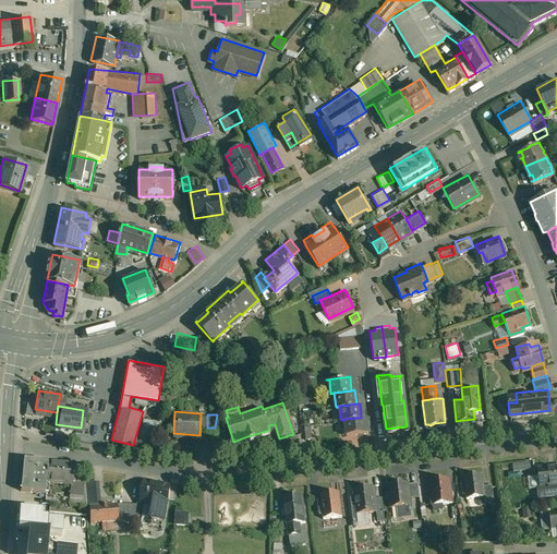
[(143,417),(140,437),(152,441),(156,419),(143,417)]
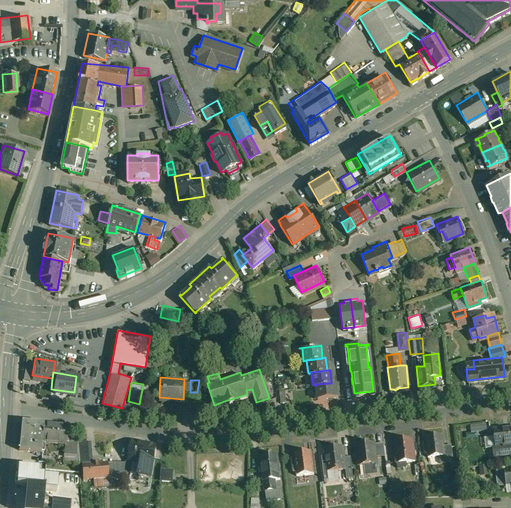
[(331,383),(316,384),(316,385),(317,397),(336,395),(334,382),(331,382),(331,383)]
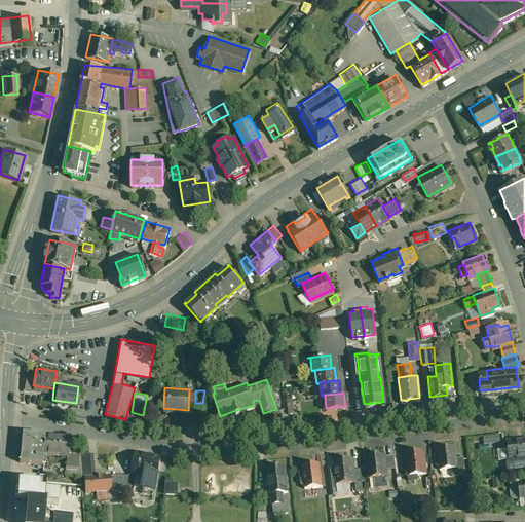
[(214,410),(201,408),(199,419),(212,421),(214,410)]
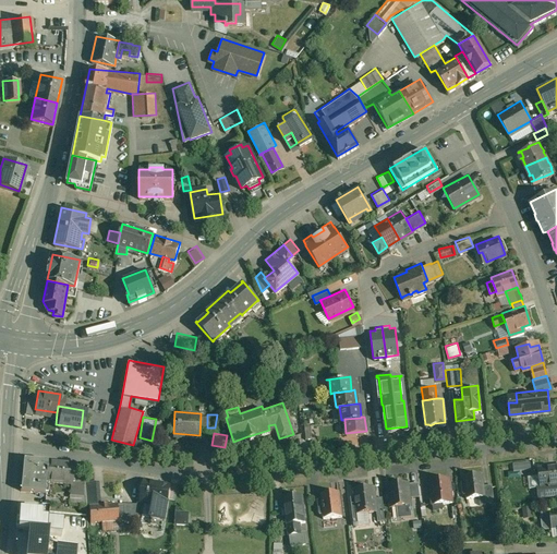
[(73,460),(23,456),(20,488),(44,490),(45,479),(71,481),(72,471),(73,460)]
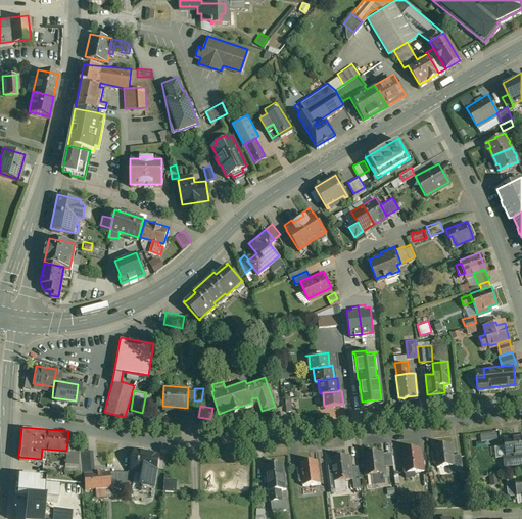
[(521,433),(504,436),(506,454),(521,452),(521,433)]
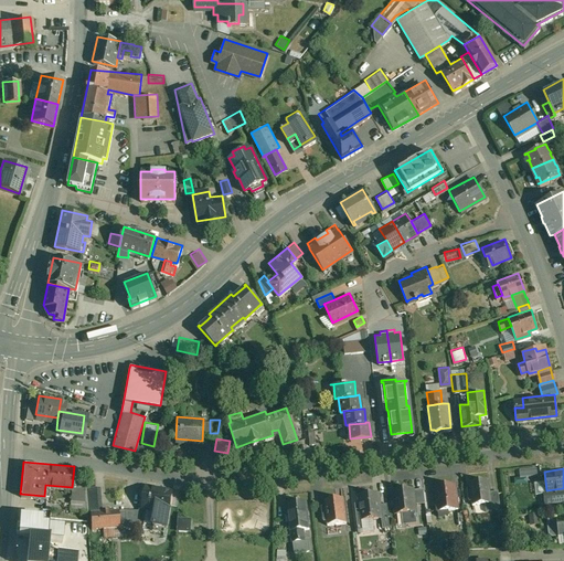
[(84,478),(73,477),(72,487),(70,508),(86,509),(84,478)]
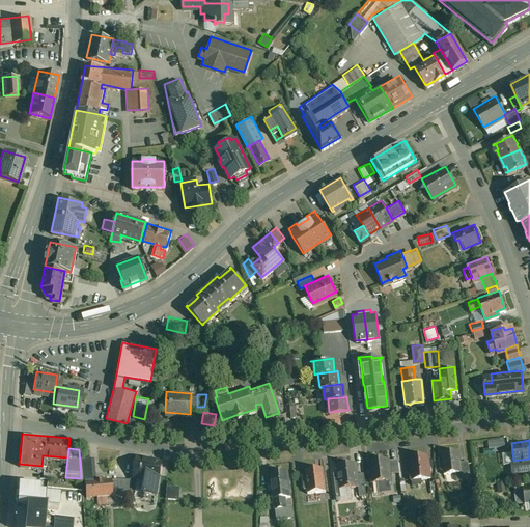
[(457,449),(441,451),(441,458),(439,459),(440,468),(443,468),(443,472),(455,471),(455,478),(462,478),(461,473),(459,460),(457,449)]
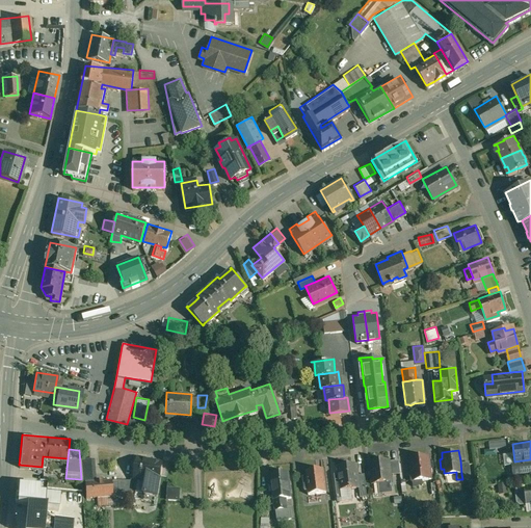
[(428,454),(408,456),(410,478),(430,476),(428,454)]
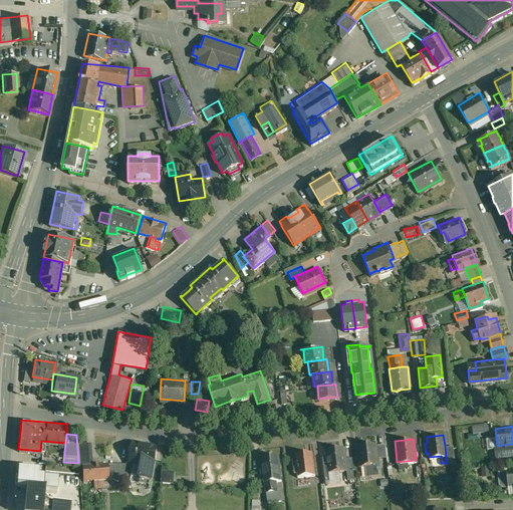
[(89,440),(77,441),(78,462),(90,461),(89,440)]
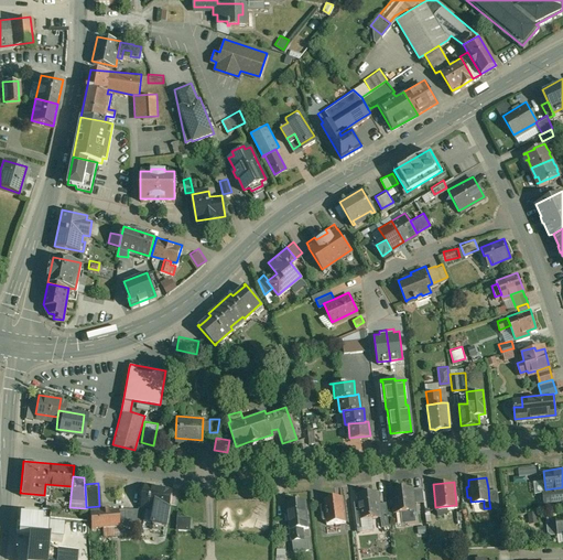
[(171,487),(144,483),(141,504),(154,506),(168,508),(171,487)]
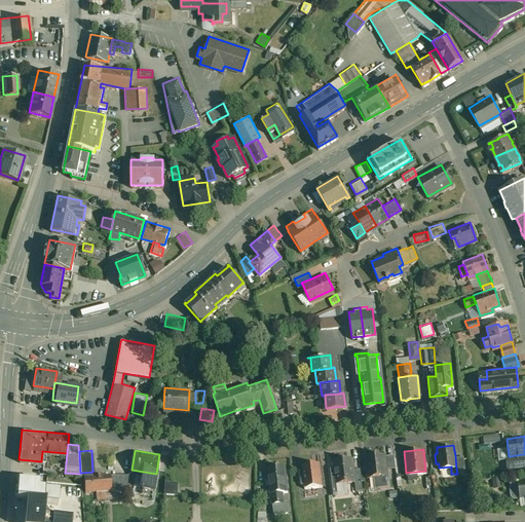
[(394,452),(383,453),(384,467),(395,465),(394,452)]
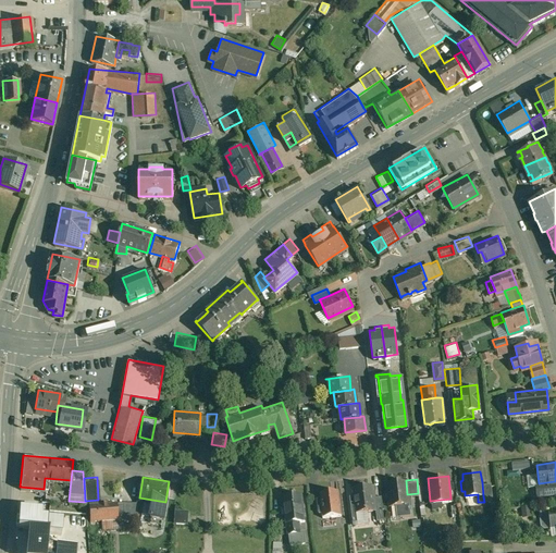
[(406,480),(387,482),(387,489),(386,489),(387,504),(397,503),(399,514),(409,513),(407,494),(406,480)]
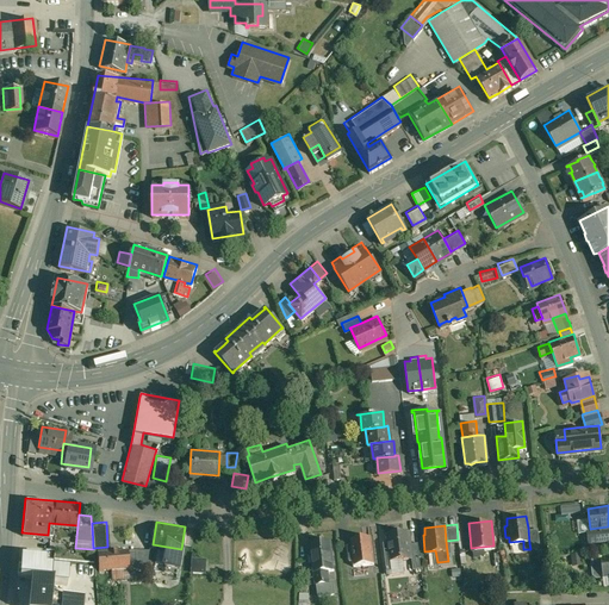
[(536,526),(528,528),(529,543),(539,542),(536,526)]
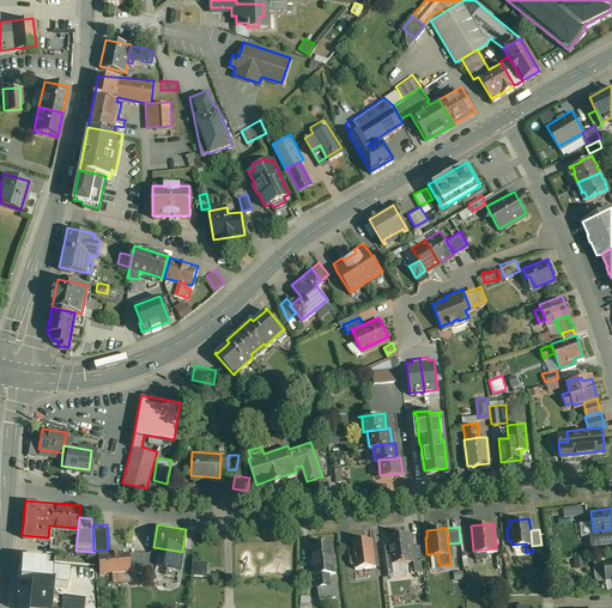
[(403,534),(388,535),(388,543),(385,543),(387,572),(392,571),(392,570),(388,570),(387,563),(412,559),(411,543),(411,540),(411,537),(412,536),(412,534),(411,533),(410,532),(407,530),(406,532),(404,533),(403,534)]
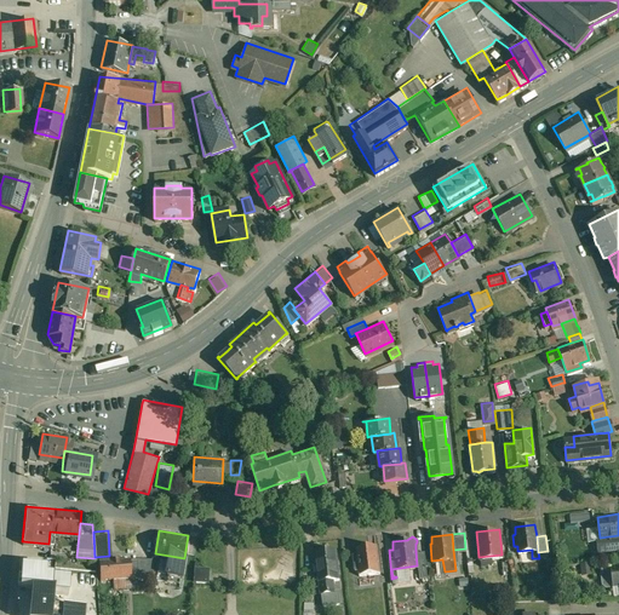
[(618,536),(597,540),(599,551),(618,547),(618,536)]
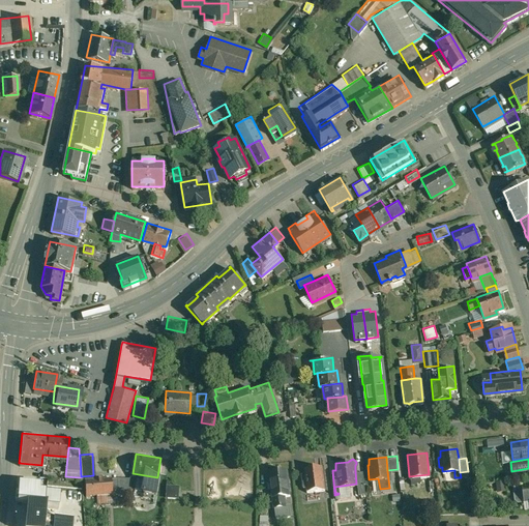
[(321,465),(303,467),(304,475),(300,475),(301,486),(305,486),(306,491),(323,489),(321,465)]
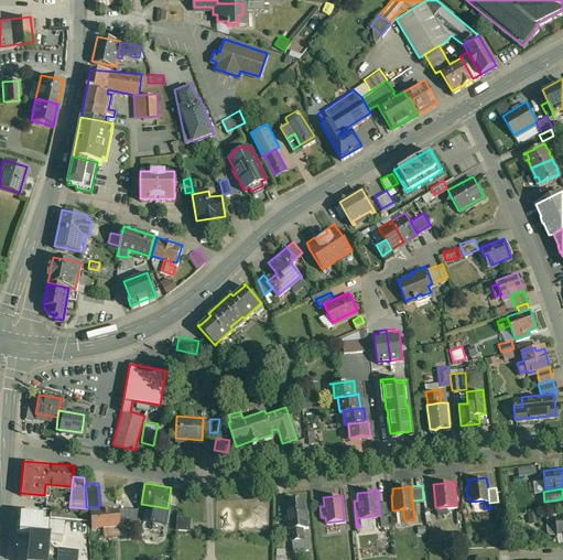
[(304,499),(285,502),(292,550),(309,548),(307,535),(303,535),(302,527),(307,526),(304,499)]
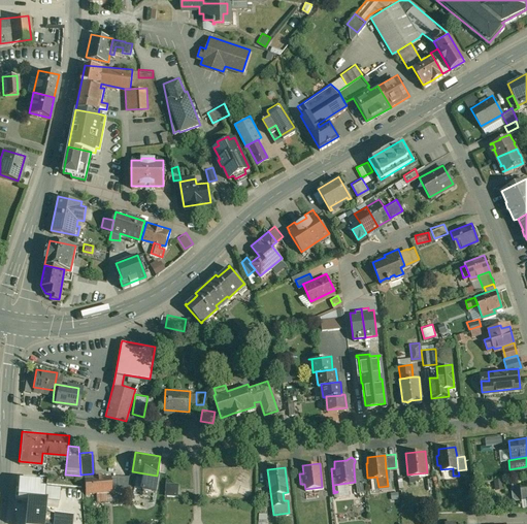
[(361,468),(354,468),(355,482),(356,491),(363,490),(362,480),(361,468)]
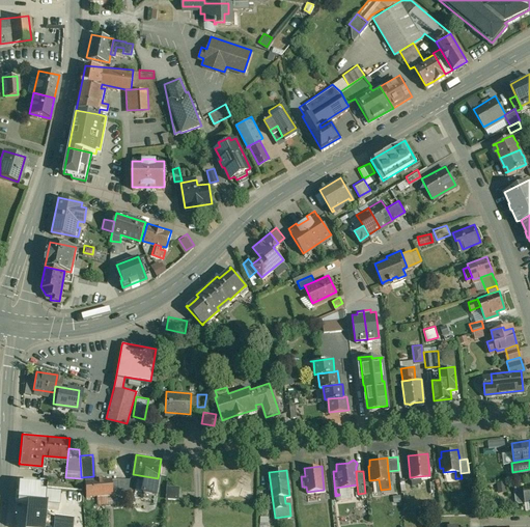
[(110,476),(83,478),(85,494),(95,493),(102,492),(111,492),(110,476)]
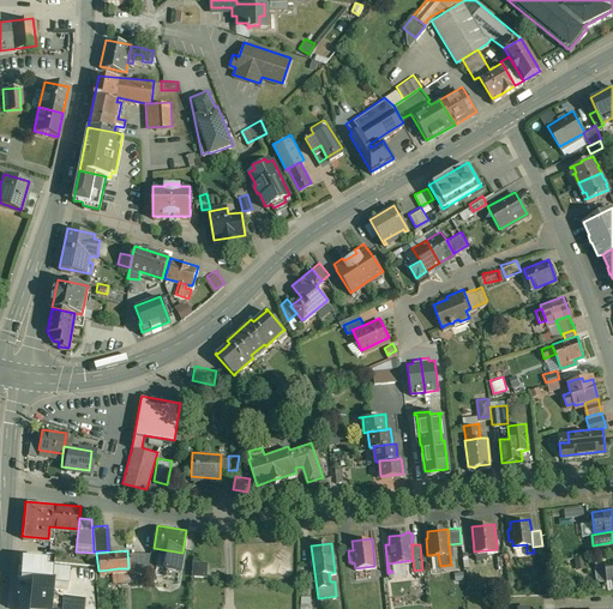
[(151,550),(134,550),(136,568),(150,568),(151,550)]
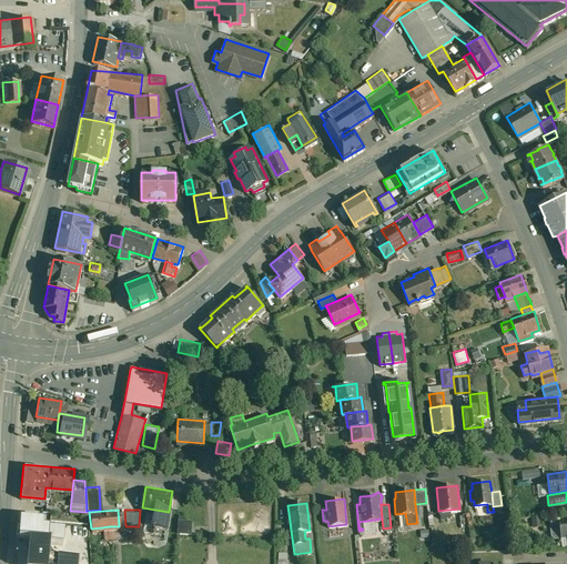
[(155,510),(153,525),(166,527),(169,512),(155,510)]
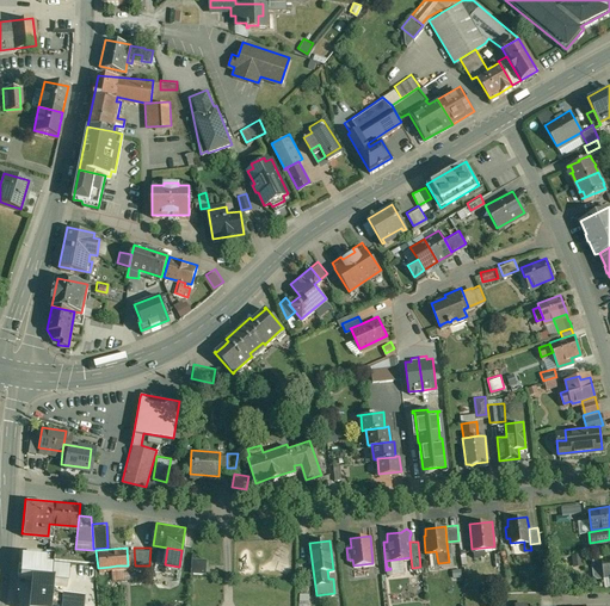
[(574,552),(574,563),(584,562),(584,551),(574,552)]
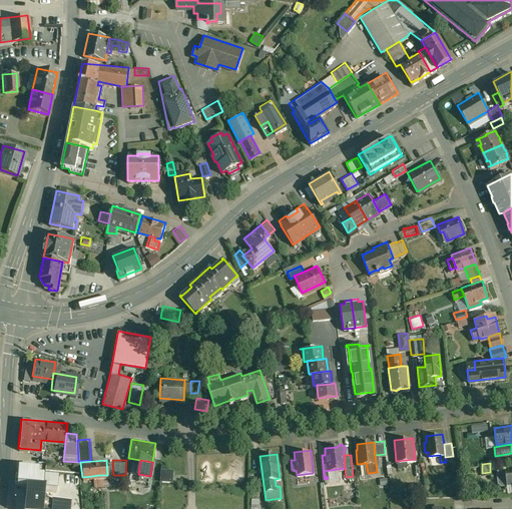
[(37,466),(17,464),(15,483),(26,484),(43,486),(43,489),(55,490),(56,475),(37,473),(37,466)]
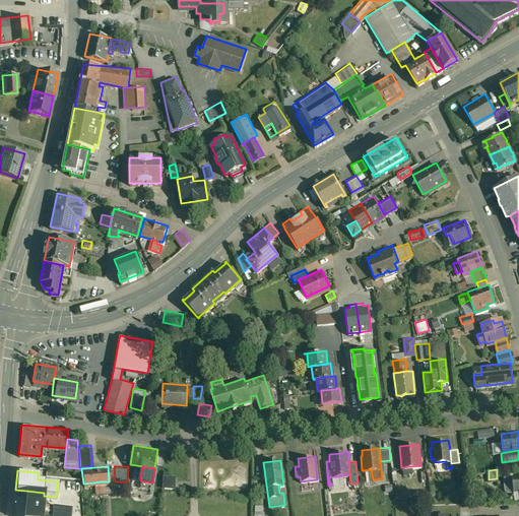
[(175,475),(164,474),(164,485),(174,486),(175,475)]
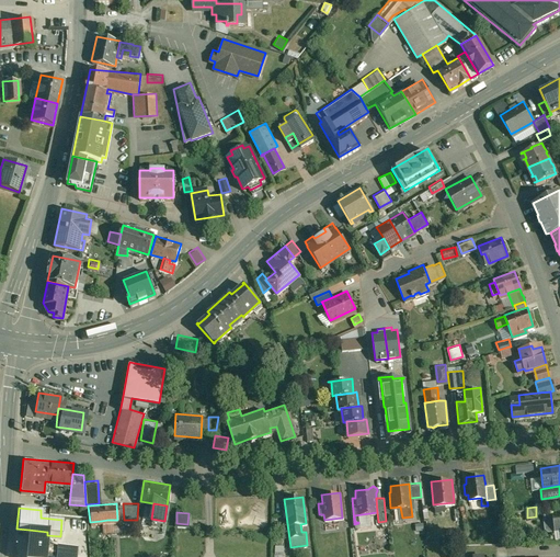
[(559,512),(551,513),(552,514),(544,515),(543,515),(545,527),(548,530),(553,530),(553,531),(559,530),(559,512)]
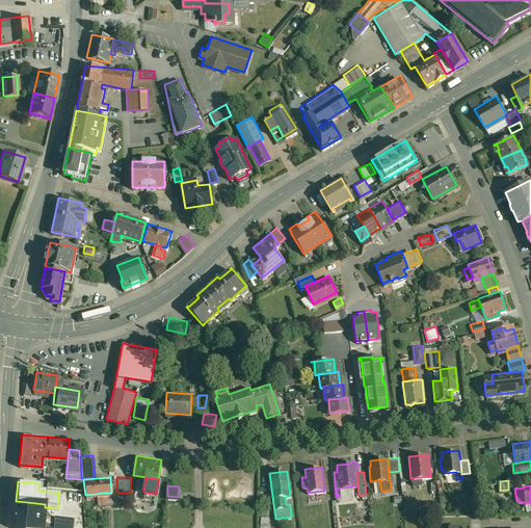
[(45,504),(27,502),(24,527),(70,527),(71,522),(44,520),(45,507),(45,504)]
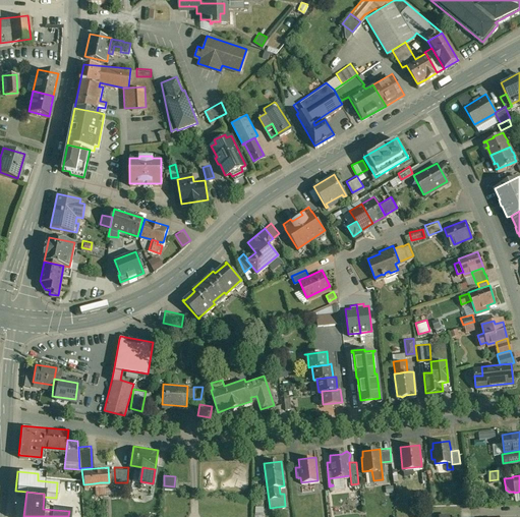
[(262,516),(263,506),(254,505),(253,516),(262,516)]
